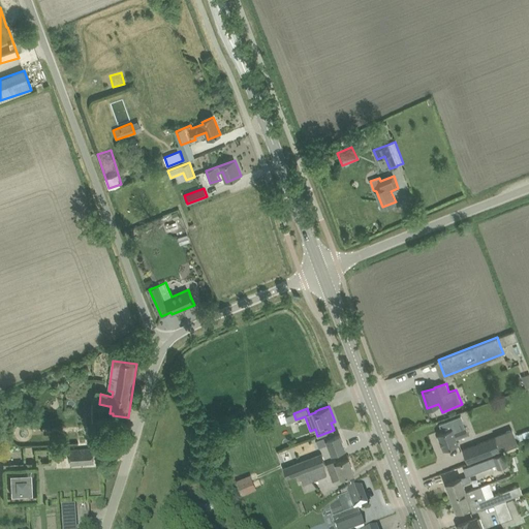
[(293,412),(286,415),(288,421),(288,423),(290,422),(296,419),(293,413),(293,412)]
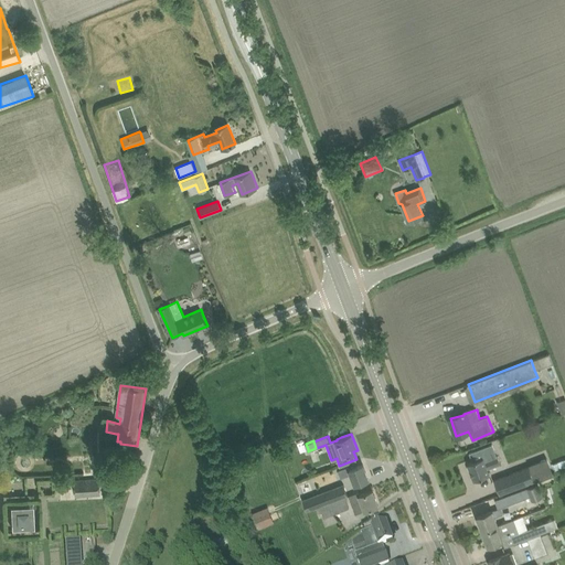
[(468,464),(475,480),(490,475),(488,468),(500,464),(492,444),(470,452),(473,461),(468,464)]
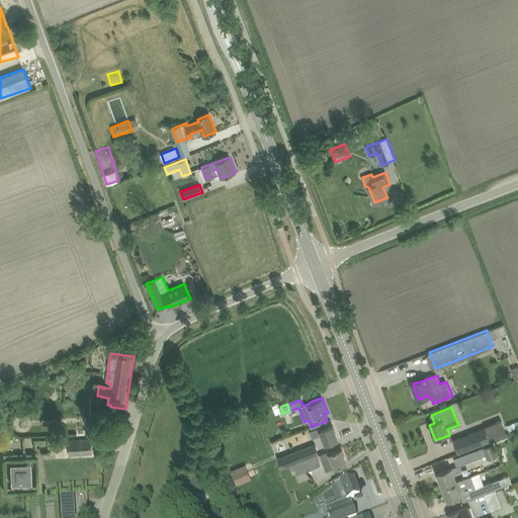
[(322,434),(326,444),(338,439),(333,425),(321,430),(320,427),(310,431),(313,437),(322,434)]
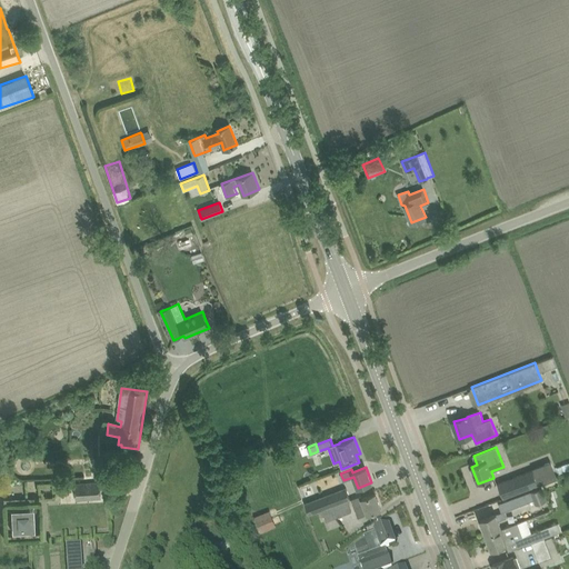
[(498,483),(503,497),(538,483),(533,470),(498,483)]
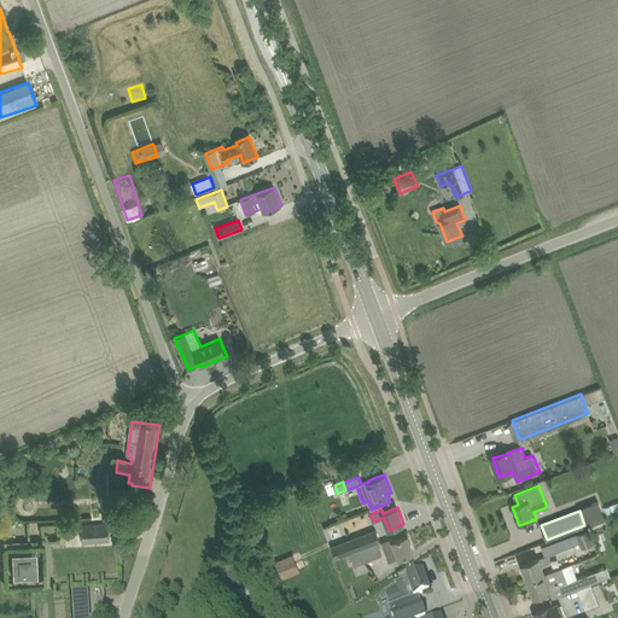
[(81,525),(82,542),(110,541),(109,523),(81,525)]
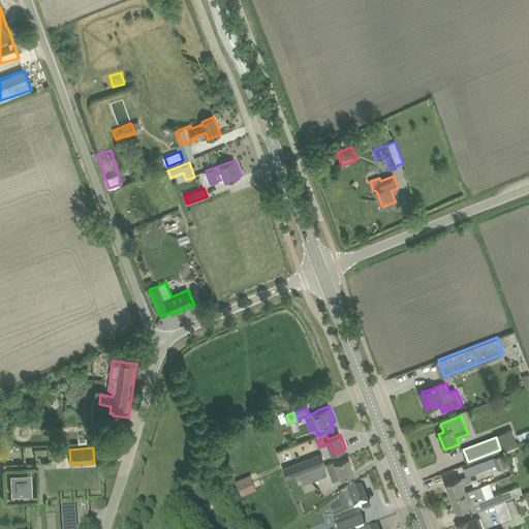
[(470,465),(473,473),(496,464),(498,468),(508,464),(504,453),(470,465)]
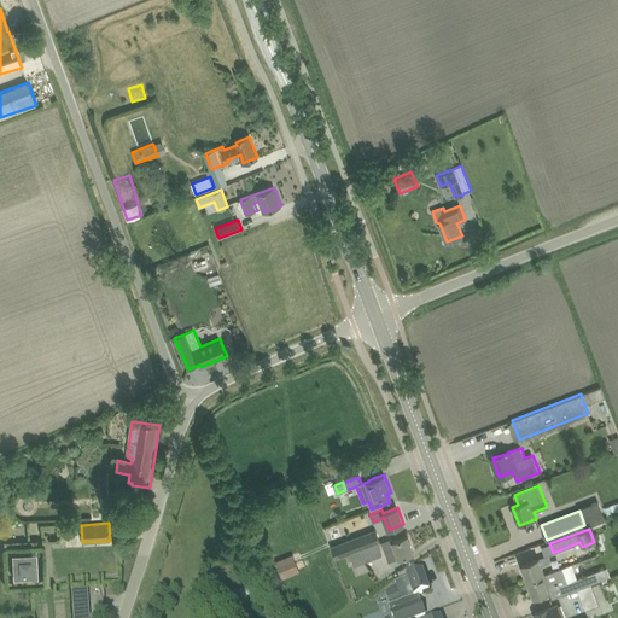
[(377,530),(343,542),(348,553),(359,548),(377,542),(380,541),(377,530)]
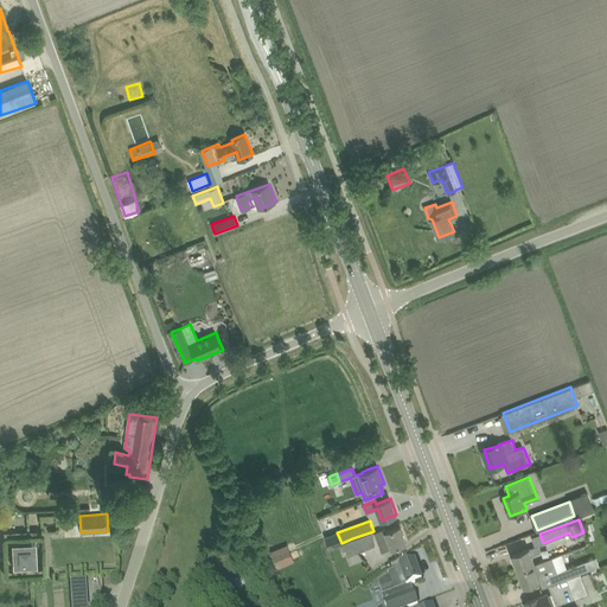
[(375,532),(382,551),(391,548),(407,542),(401,526),(387,531),(385,528),(375,532)]
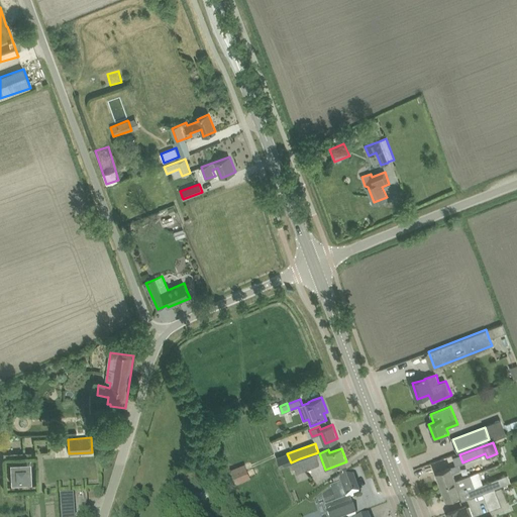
[(293,462),(299,480),(309,476),(305,470),(320,464),(315,453),(300,458),(301,459),(293,462)]
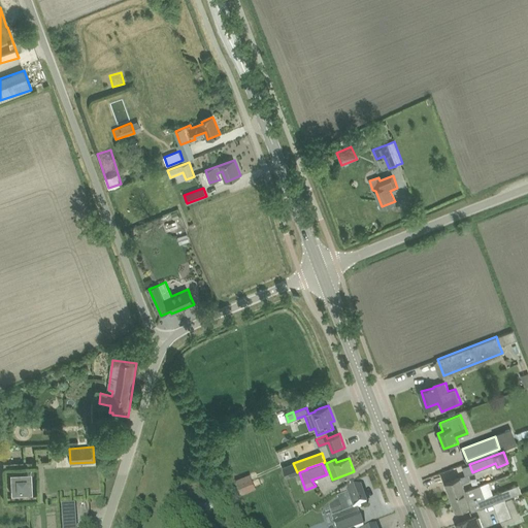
[(10,473),(11,494),(32,492),(31,471),(10,473)]
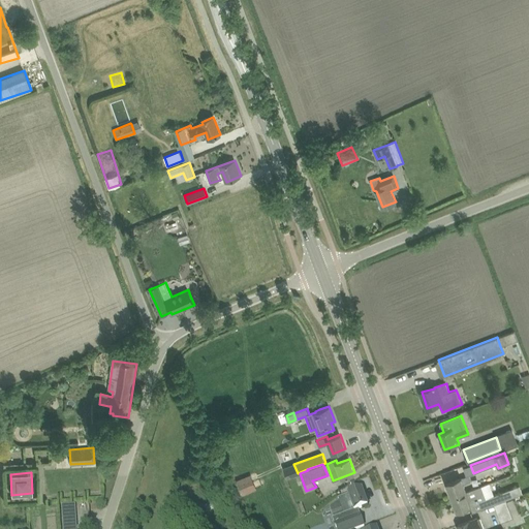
[(248,475),(237,479),(242,494),(256,488),(253,480),(251,474),(248,475)]
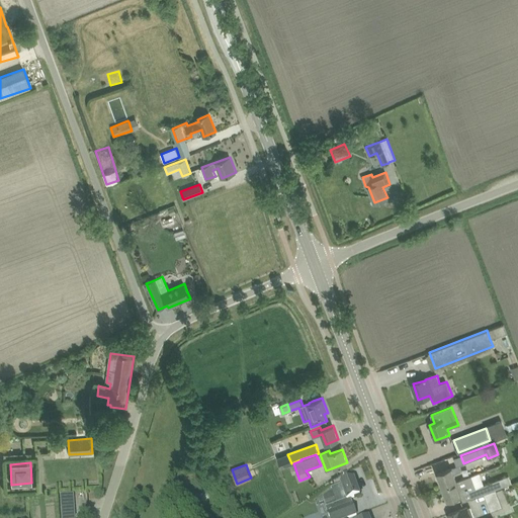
[(437,473),(442,487),(456,481),(453,473),(461,470),(458,465),(437,473)]
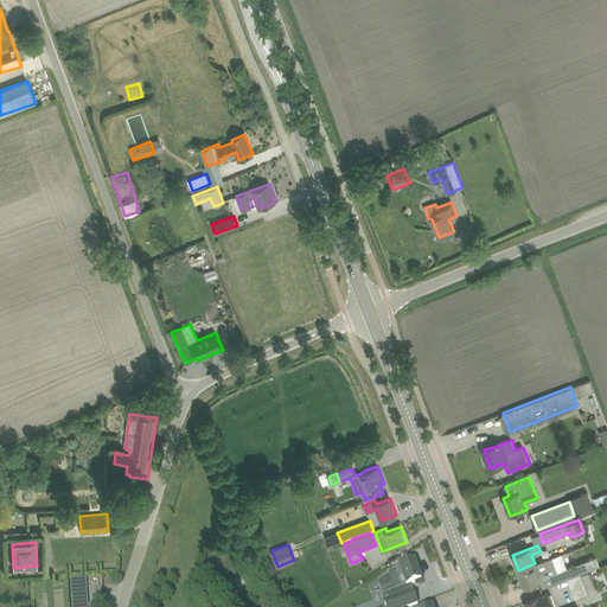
[(394,590),(381,596),(384,606),(411,606),(417,605),(411,590),(409,586),(421,582),(414,563),(413,563),(408,553),(402,556),(406,566),(403,567),(398,568),(398,569),(388,573),(394,590)]
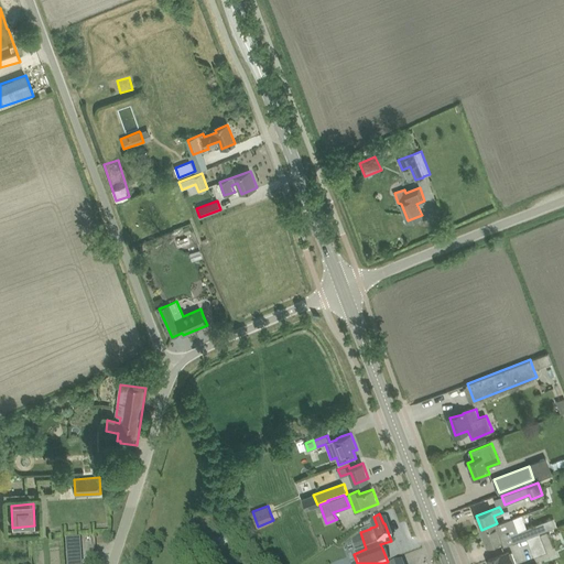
[(497,523),(481,530),(487,544),(497,540),(510,535),(512,542),(527,538),(539,533),(540,532),(554,527),(551,518),(541,522),(537,523),(527,528),(528,530),(519,533),(513,518),(497,523)]
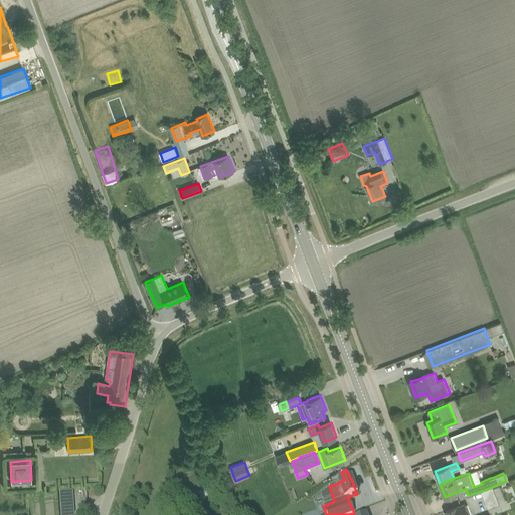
[(481,491),(487,507),(498,503),(492,487),(481,491)]
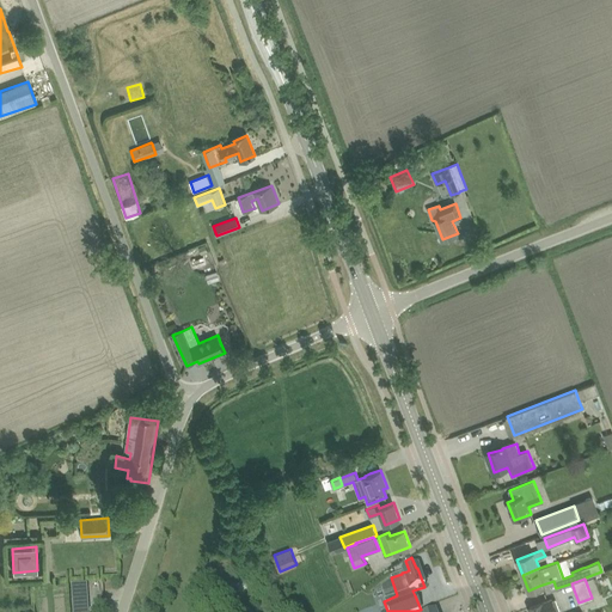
[(75,589),(75,600),(85,600),(84,589),(75,589)]
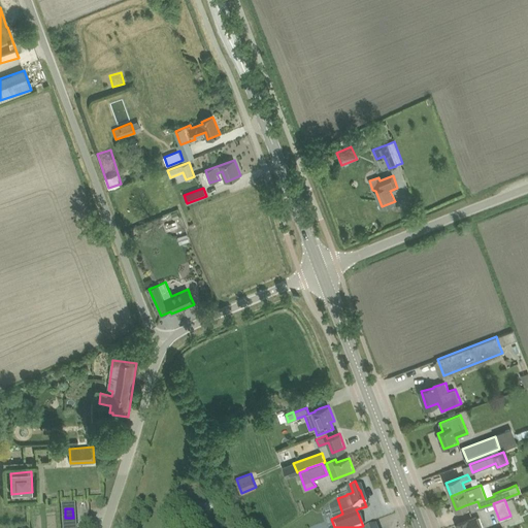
[(466,520),(457,523),(458,527),(503,527),(503,526),(498,527),(484,527),(483,524),(480,525),(476,516),(466,520)]
